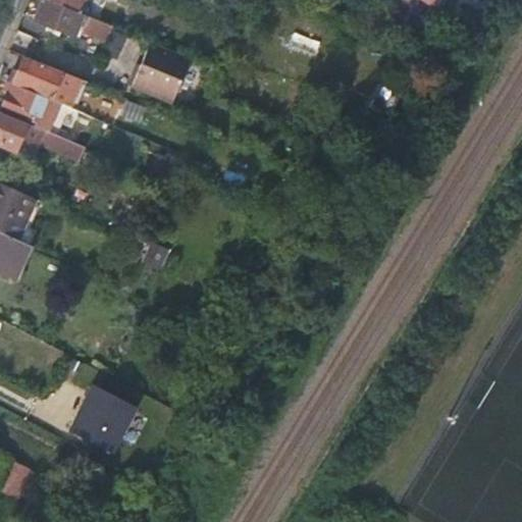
[(77,11),(49,0),(42,0),(35,17),(73,34),(75,28),(105,40),(111,25),(89,16),(77,11)]
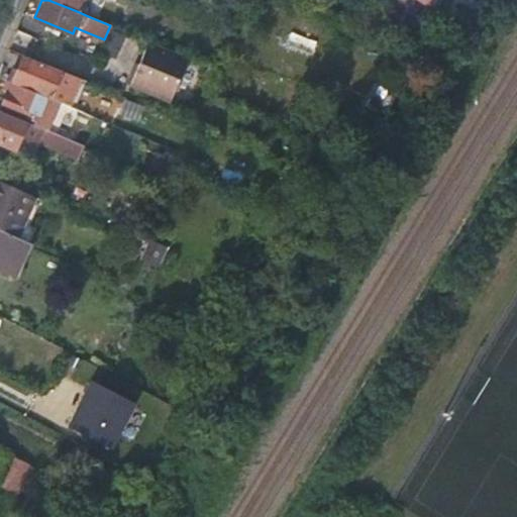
[(48,0),(77,11),(80,4),(85,5),(87,0),(48,0)]
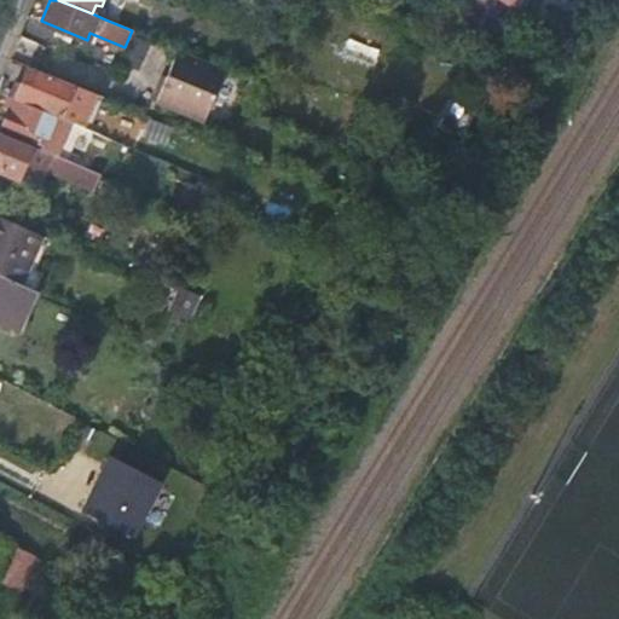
[(92,13),(105,19),(109,11),(102,6),(96,5),(92,13)]
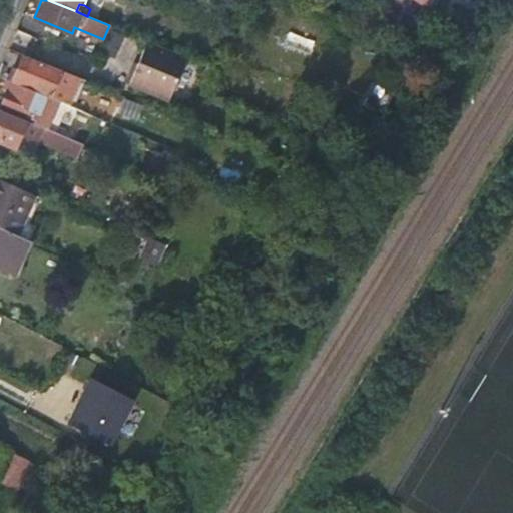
[(134,36),(114,28),(104,52),(124,60),(134,36)]
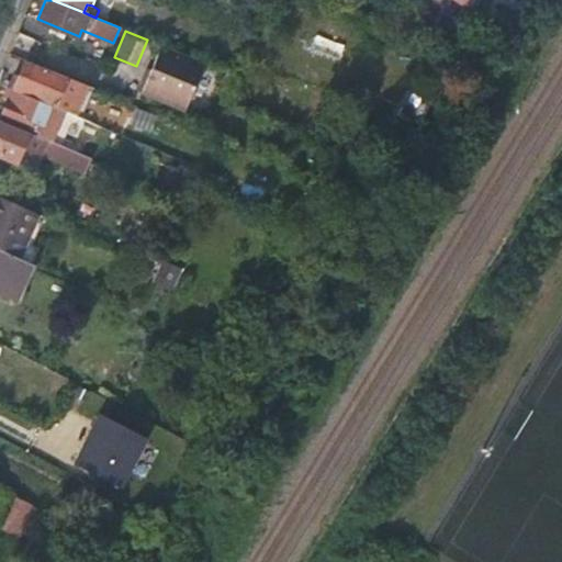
[(315,35),(310,51),(339,60),(344,45),(315,35)]
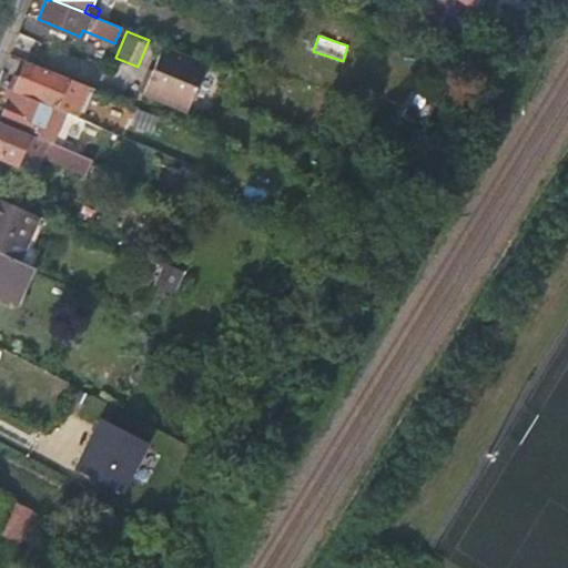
[(186,112),(208,64),(163,46),(142,93),(186,112)]
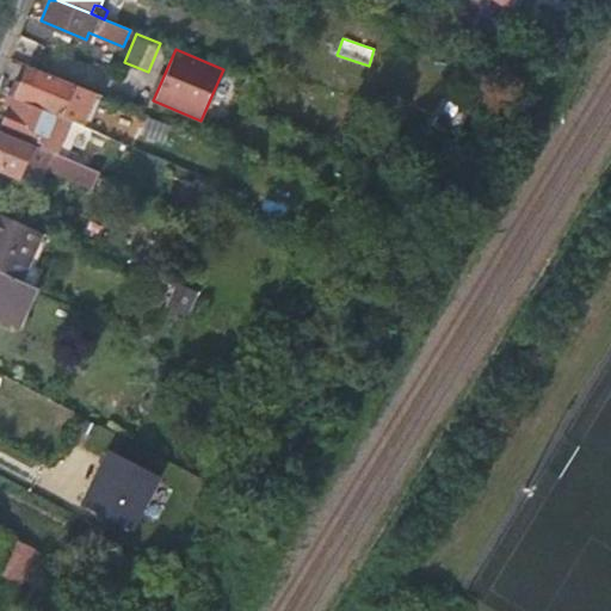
[(16,84),(11,96),(16,98),(57,116),(79,125),(82,127),(97,93),(71,82),(29,66),(20,86),(16,84)]
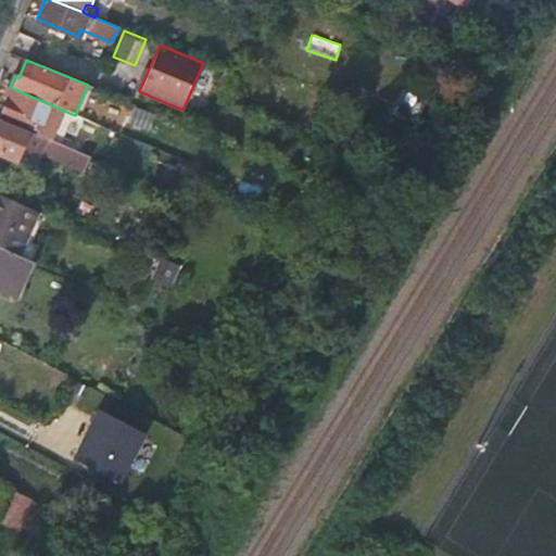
[(72,114),(52,105),(14,89),(10,98),(8,98),(1,114),(39,129),(37,135),(47,139),(60,144),(72,114)]
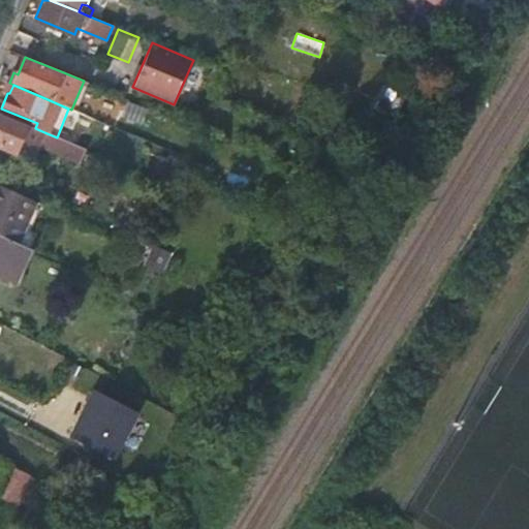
[(44,132),(35,128),(0,113),(0,147),(16,153),(21,138),(33,144),(37,134),(41,136),(44,132)]
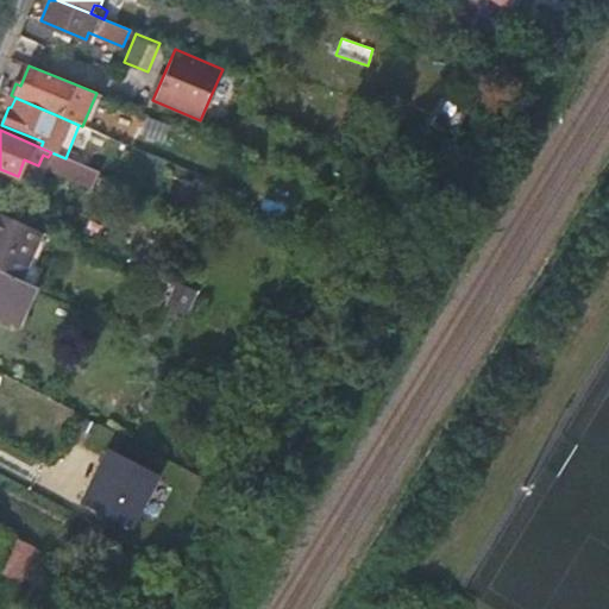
[(92,189),(99,173),(66,158),(51,152),(48,157),(43,168),(92,189)]
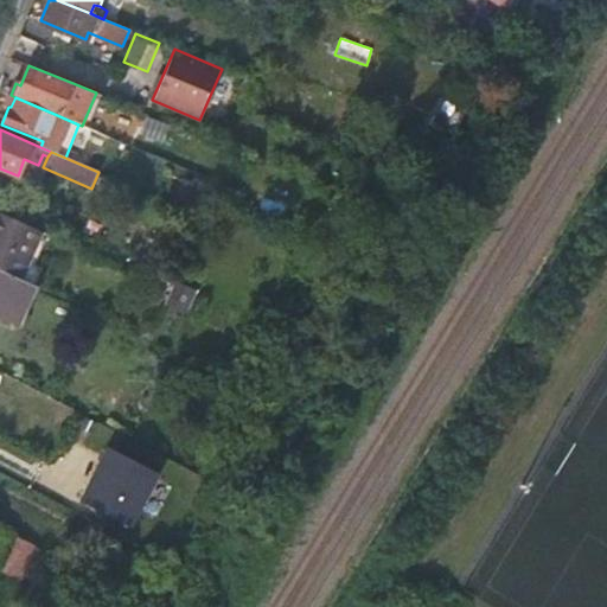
[(38,165),(43,167),(48,157),(43,154),(38,165)]
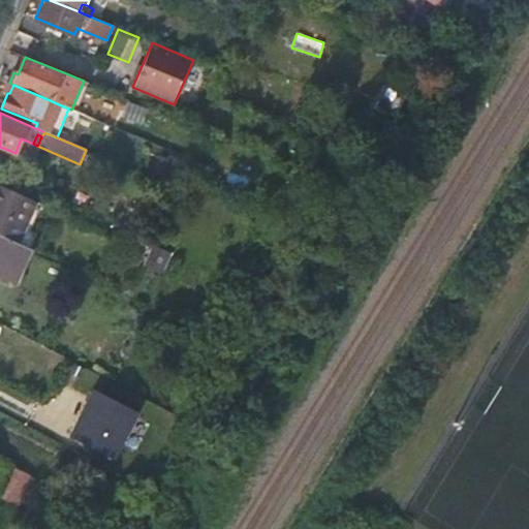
[(0,236),(18,244),(37,201),(0,185),(0,236)]
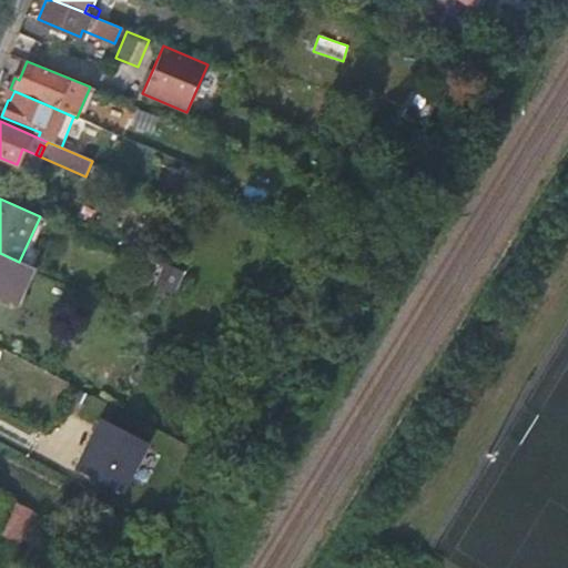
[(0,296),(18,304),(33,269),(19,262),(0,253),(0,296)]
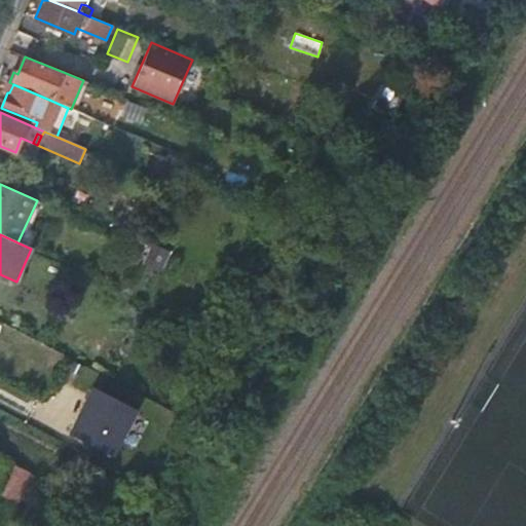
[(161,272),(172,252),(154,243),(145,265),(161,272)]
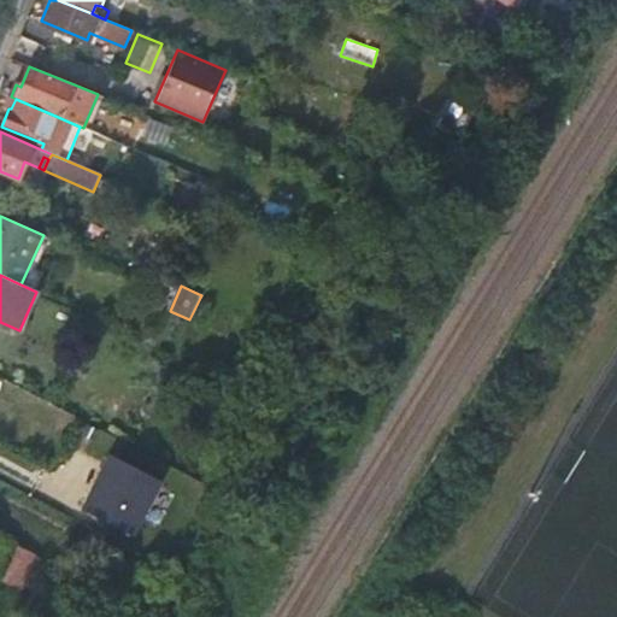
[(142,536),(164,477),(106,457),(84,515),(142,536)]
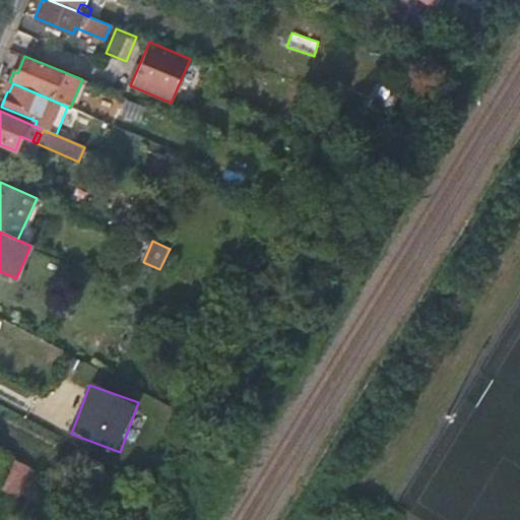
[(18,496),(30,467),(14,458),(2,490),(18,496)]
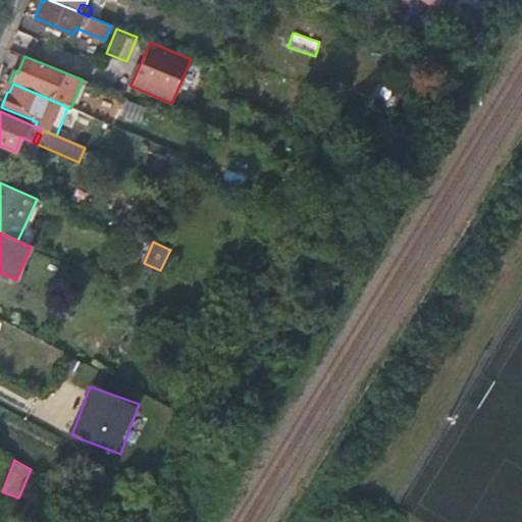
[(58,521),(65,504),(44,494),(43,496),(31,521),(58,521)]
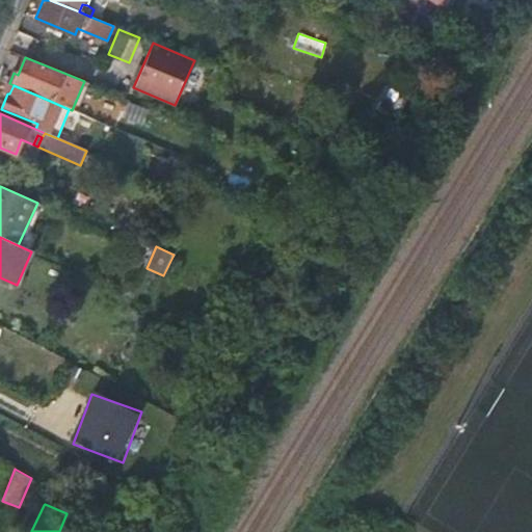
All buildings are outlined.
